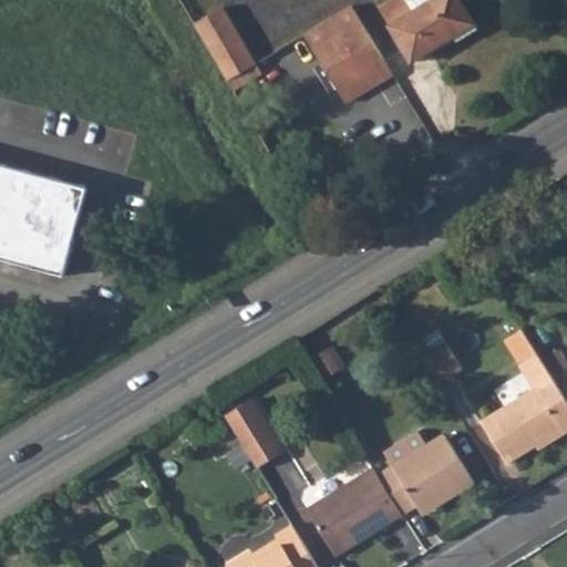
[(473,24),(459,0),(429,0),(409,12),(400,0),(381,0),(372,6),(409,62),(473,24)]
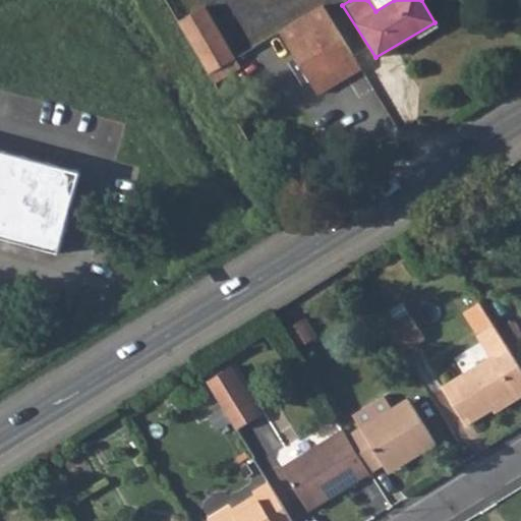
[(249,51),(219,4),(193,18),(223,66),(249,51)]
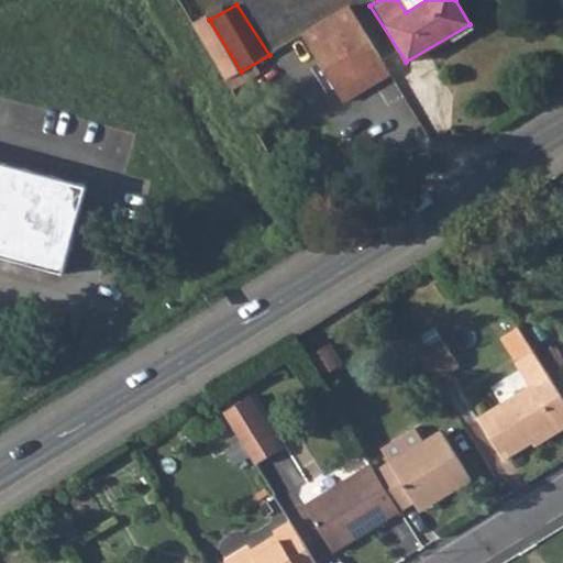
[(301,42),(339,103),(386,74),(346,10),(309,33),(310,35),(301,42)]
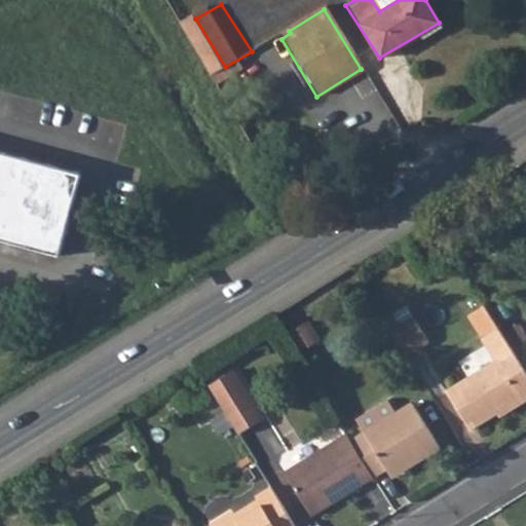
[(257,62),(252,51),(225,67),(231,77),(257,62)]
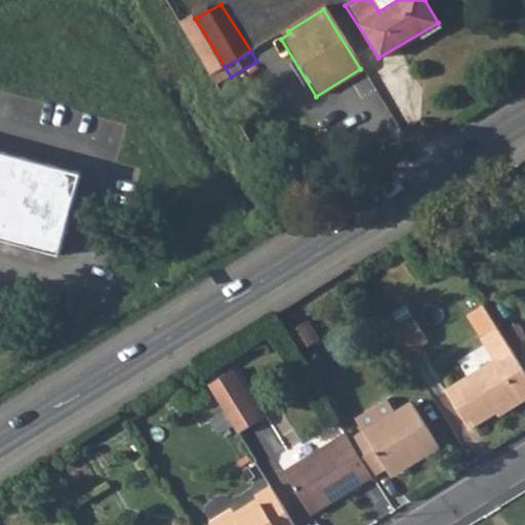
[(80,172),(0,153),(0,240),(61,254),(80,172)]
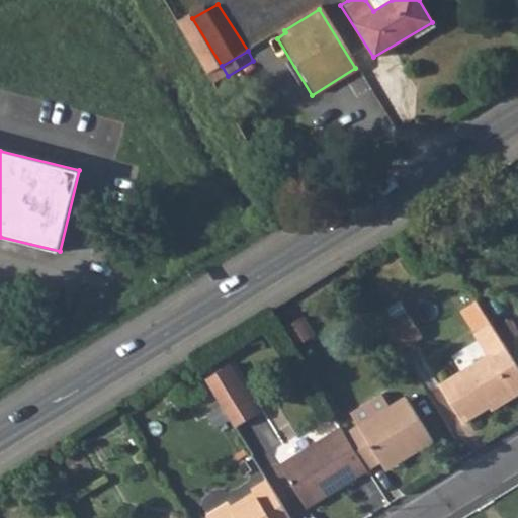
[(461,421),(479,412),(511,391),(514,394),(517,391),(517,367),(503,342),(490,321),(476,297),(459,308),(473,330),(472,331),(486,352),(438,381),(461,421)]
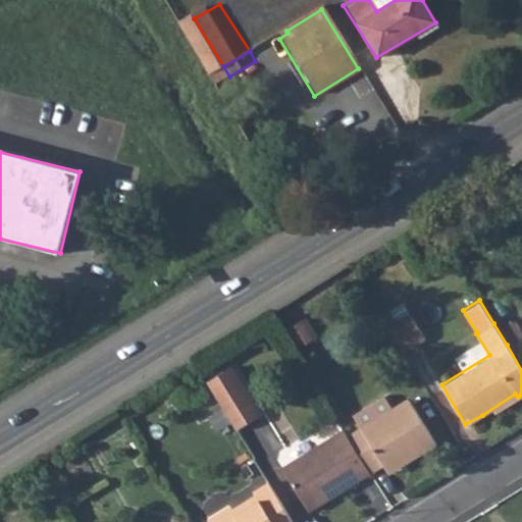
[(427,333),(414,312),(388,327),(402,349),(427,333)]
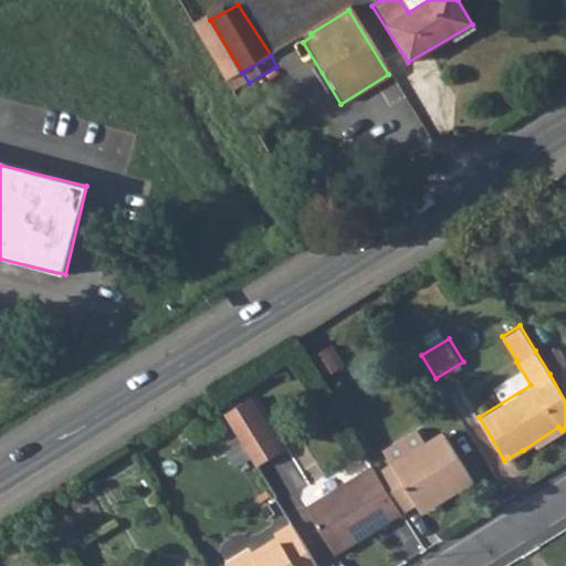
[(219,418),(237,447),(262,430),(245,402),(219,418)]
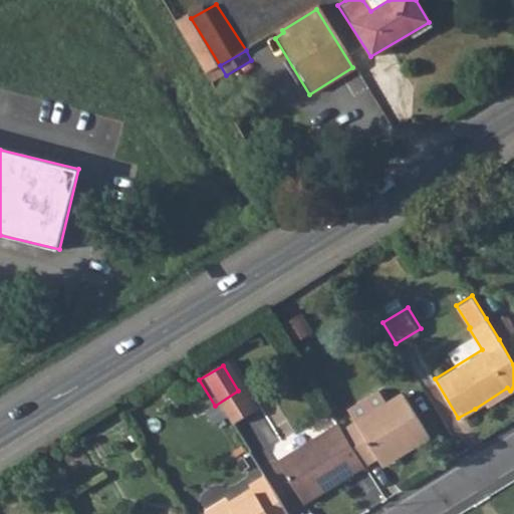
[(374,459),(377,463),(396,451),(398,455),(427,438),(400,392),(391,397),(390,396),(382,400),(374,387),(344,405),(352,420),(338,428),(361,465),(374,459)]
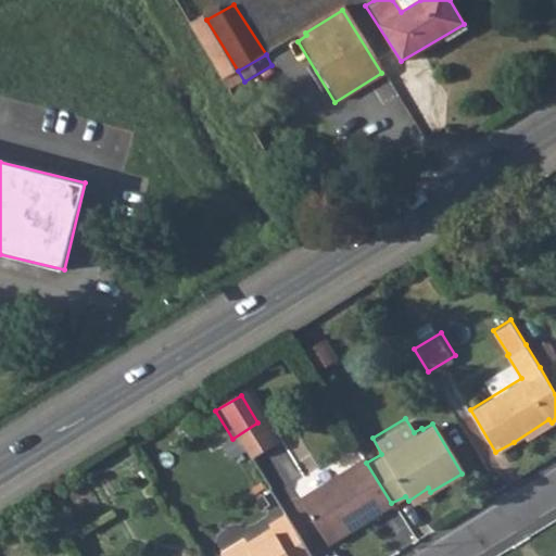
[(257,422),(232,439),(247,462),(272,445),(257,422)]
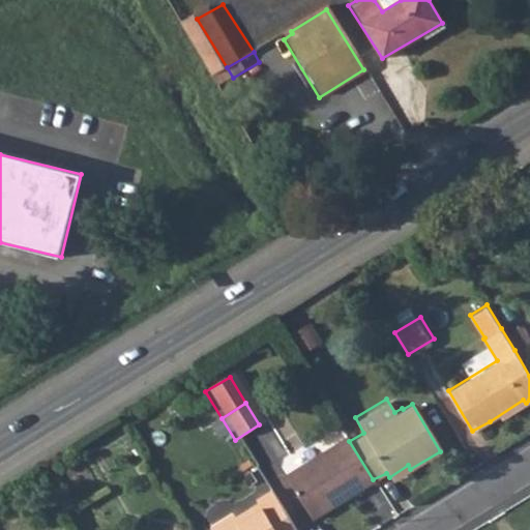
[(306,513),(343,491),(348,497),(374,481),(373,479),(349,441),(346,437),(284,477),(306,513)]
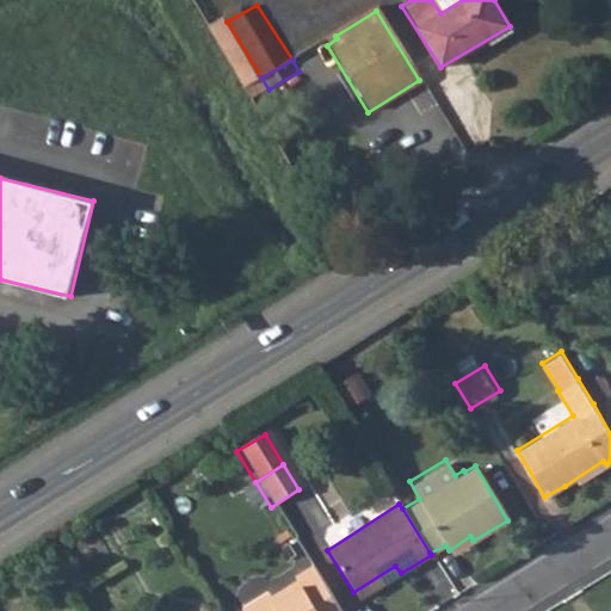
[(295,581),(266,600),(271,608),(264,610),(334,610),(308,567),(292,578),(295,581)]
